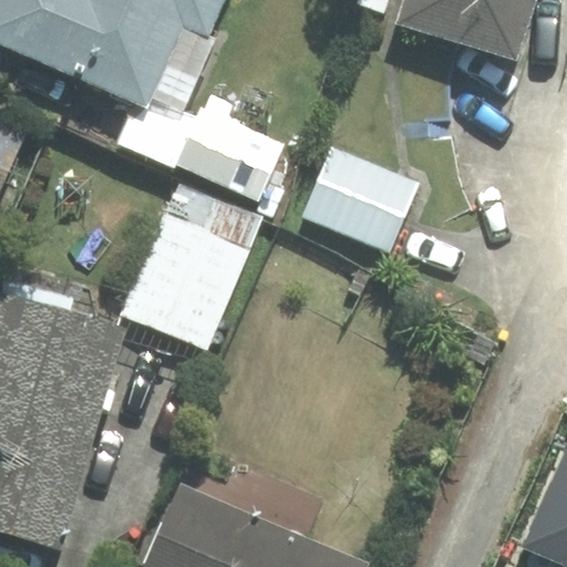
[(0,0),(0,41),(145,104),(183,20),(209,31),(222,0),(0,0)]
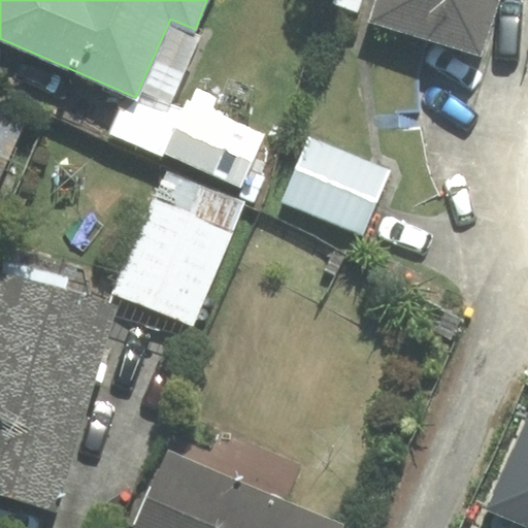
[(376,0),(370,21),(481,56),(497,0),(376,0)]
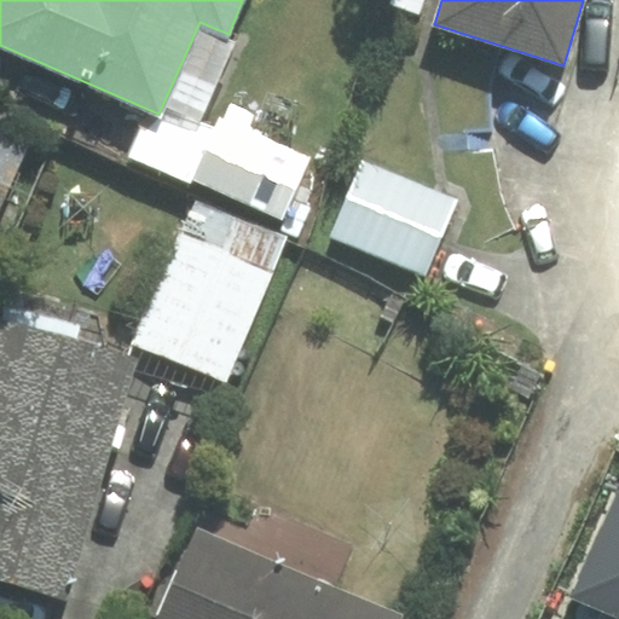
[(310,158),(223,120),(196,180),(282,219),(310,158)]
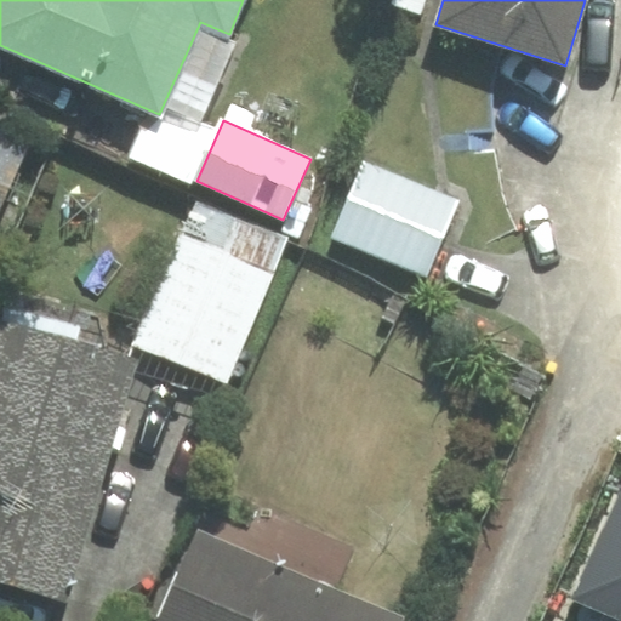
[(0,201),(24,146),(0,135),(0,201)]
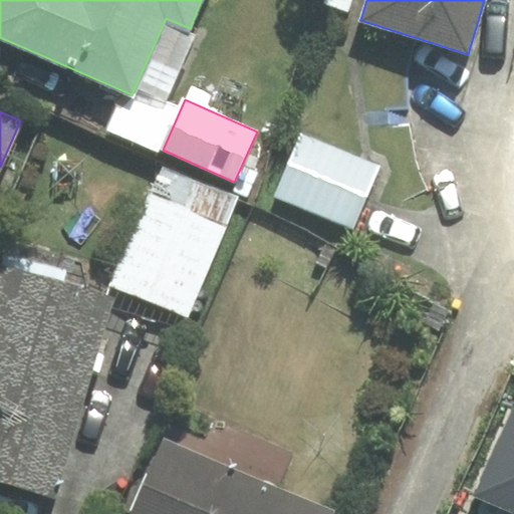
[(378,167),(301,135),(276,197),(353,228),(378,167)]
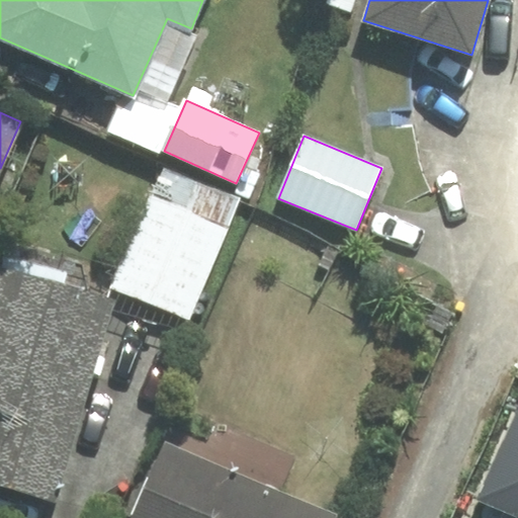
[(112,285),(189,319),(240,202),(164,169),(112,285)]
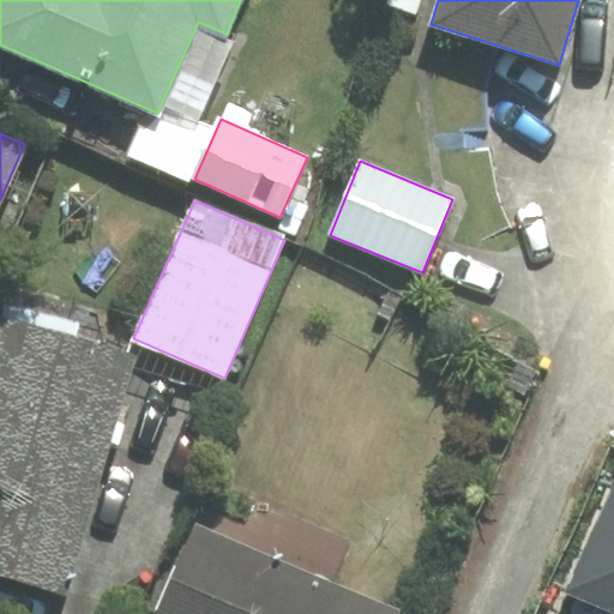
[(134,356),(0,318),(0,575),(66,594),(134,356)]
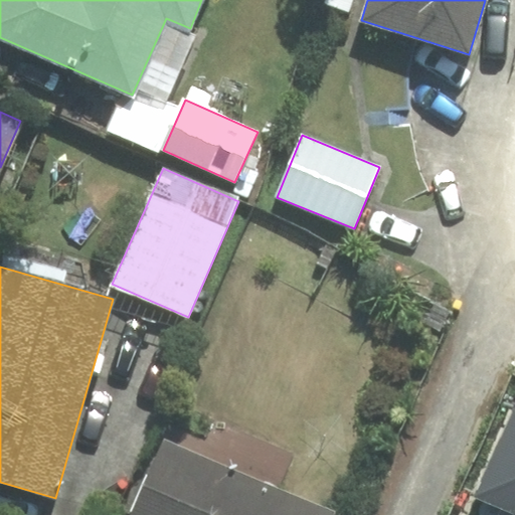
[(514,406),(476,495),(514,511),(514,406)]
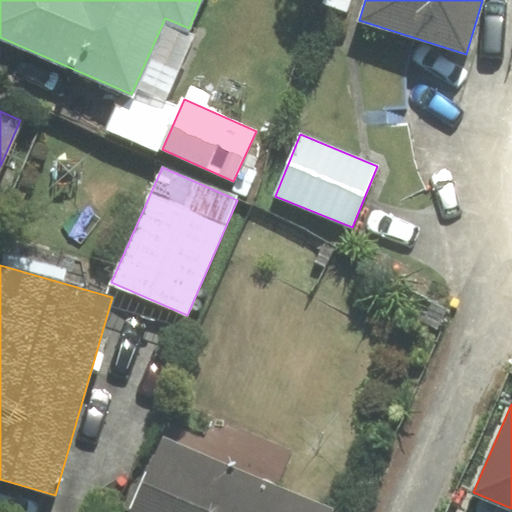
[(164,438),(132,511),(329,511),(331,509),(164,438)]
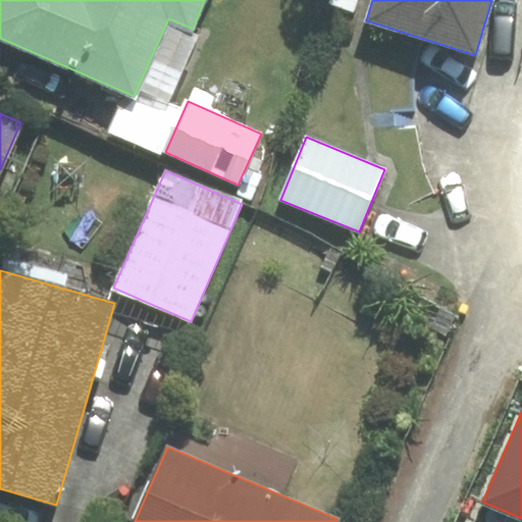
All buildings are outlined.
